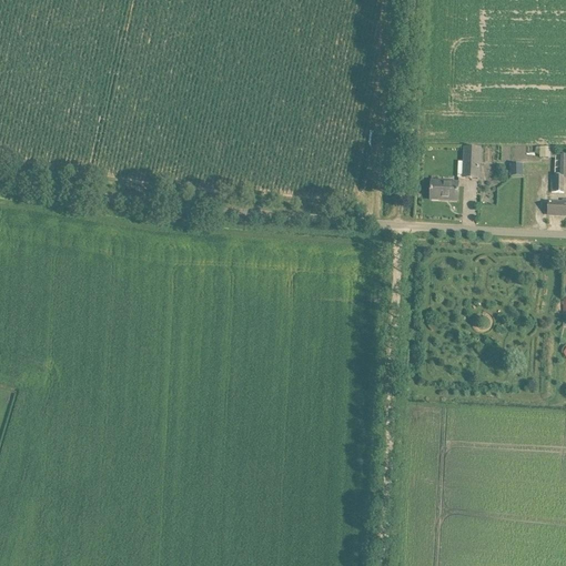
[(552,155),(552,144),(537,145),(537,157),(552,155)]
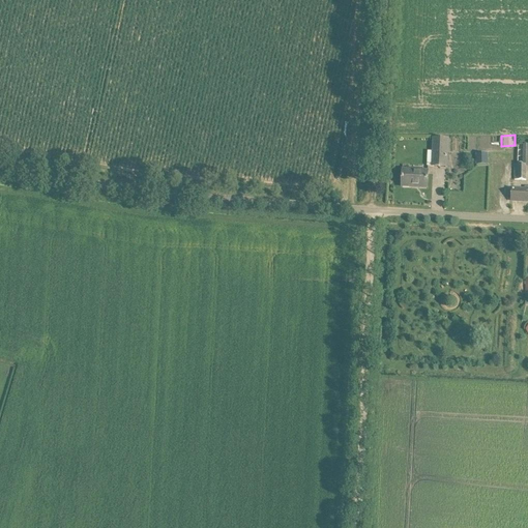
[(432,137),(431,154),(431,165),(445,166),(446,138),(432,137)]
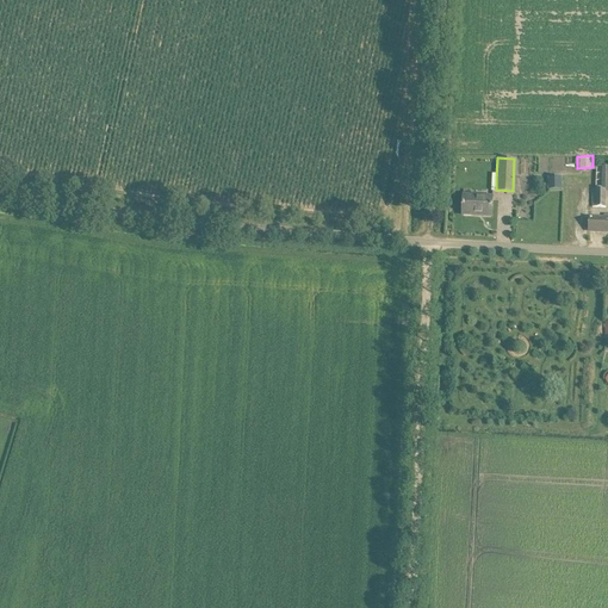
[(600,165),(595,163),(594,167),(594,187),(590,187),(589,204),(603,205),(603,190),(607,190),(607,163),(600,163),(600,165)]
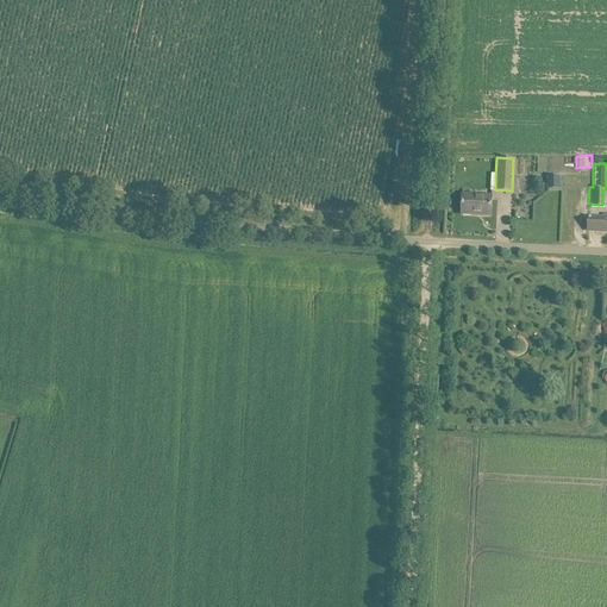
[(558,174),(545,175),(546,188),(558,188),(558,174)]
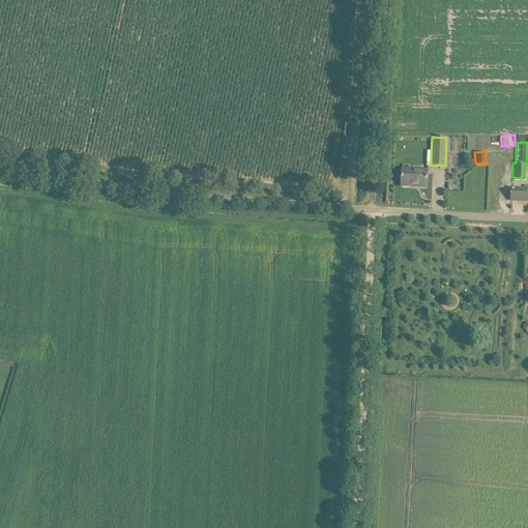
[(401,168),(401,174),(400,184),(410,185),(410,183),(417,184),(417,185),(426,186),(426,169),(401,168)]
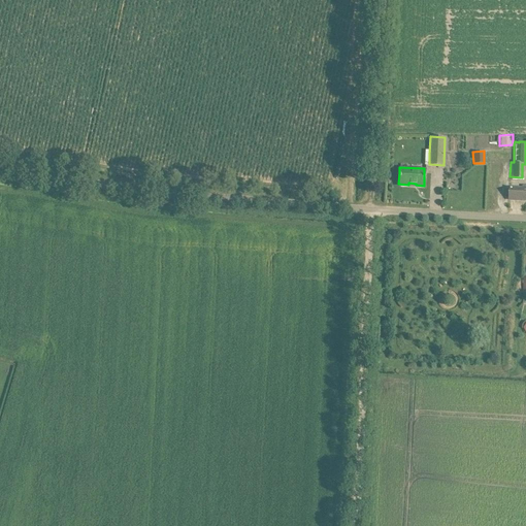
[(507,198),(525,198),(525,184),(521,184),(521,187),(508,187),(507,198)]
